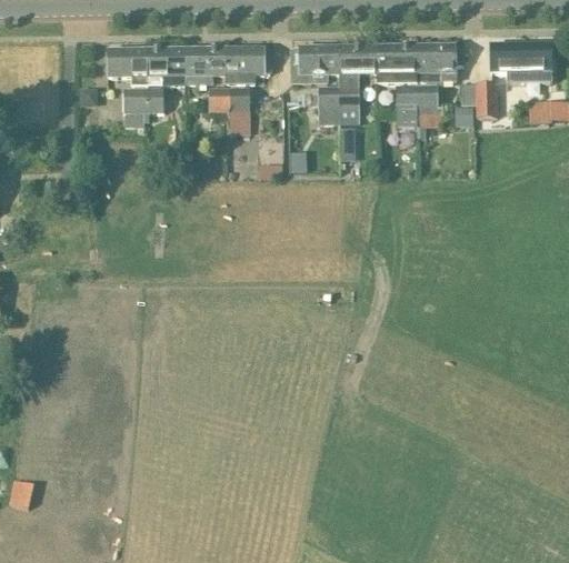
[(507,71),(507,82),(550,81),(550,43),(490,44),(490,71),(507,71)]
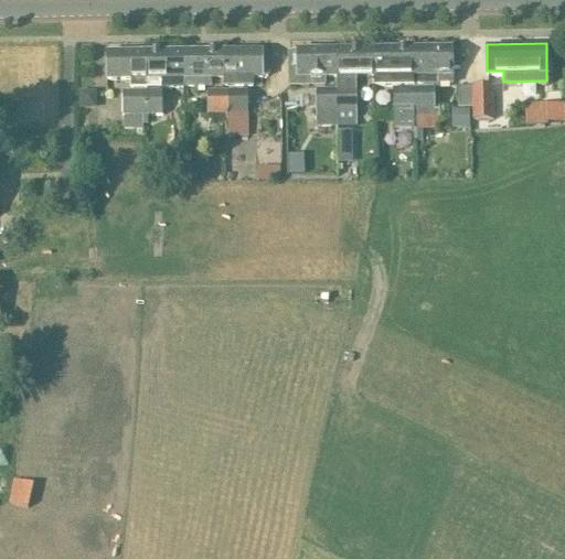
[(412,44),(374,45),(374,73),(374,81),(413,81),(412,44)]
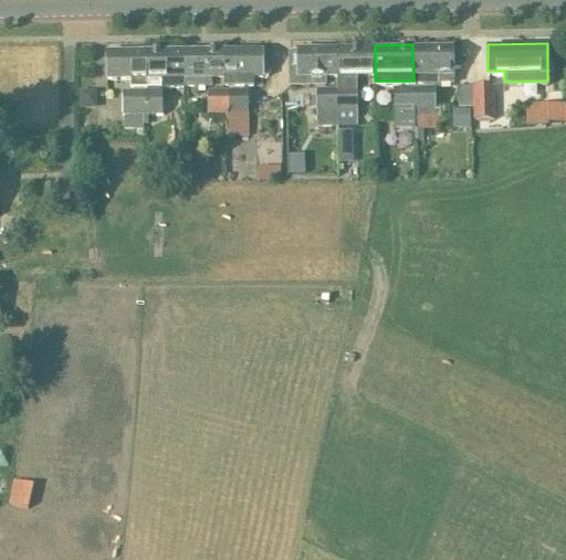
[(452,80),(452,66),(461,66),(461,44),(453,44),(412,44),(413,81),(452,80)]
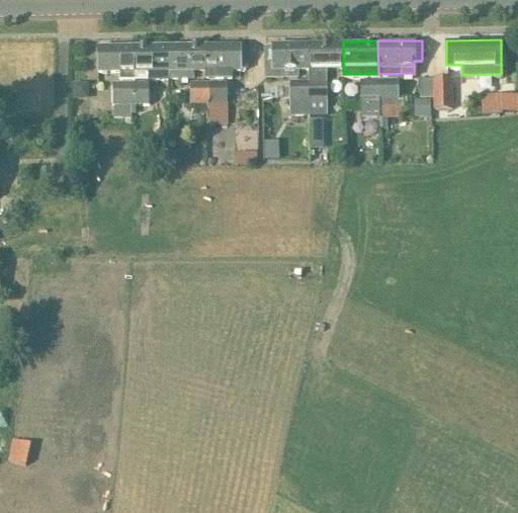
[(309,67),(309,41),(271,43),(271,44),(264,43),(264,73),(297,73),(297,68),(309,67)]
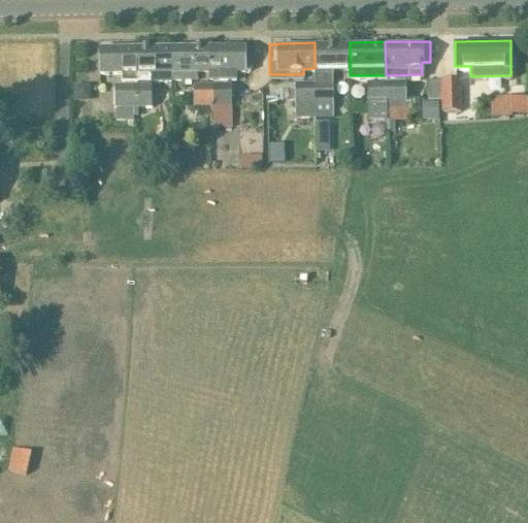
[(350,68),(350,42),(315,42),(315,68),(315,80),(315,102),(316,113),(333,113),(332,68),(350,68)]
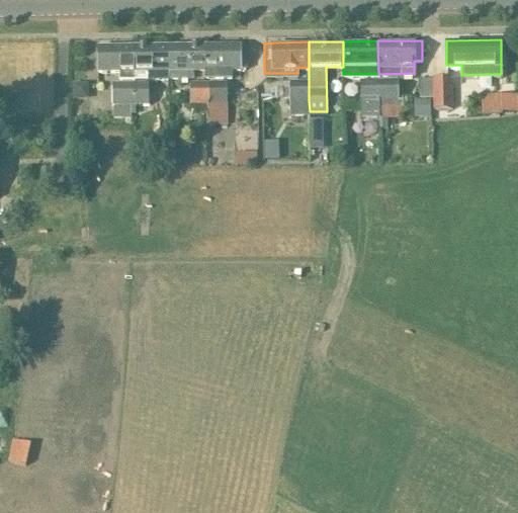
[(193,69),(203,69),(203,44),(169,45),(169,77),(193,76),(193,69)]
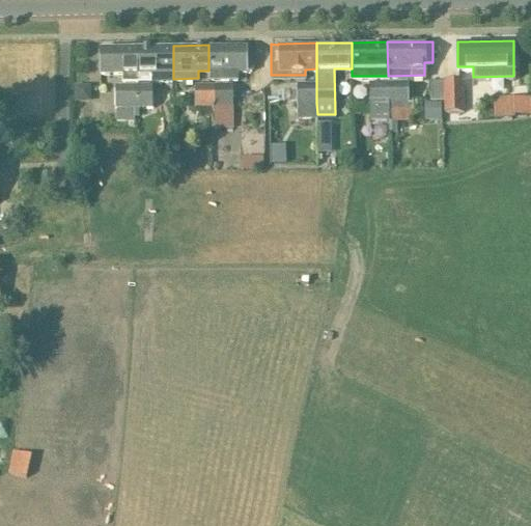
[(245,68),(253,68),(252,46),(245,46),(245,45),(208,45),(208,71),(208,78),(238,78),(236,70),(245,70),(245,68)]
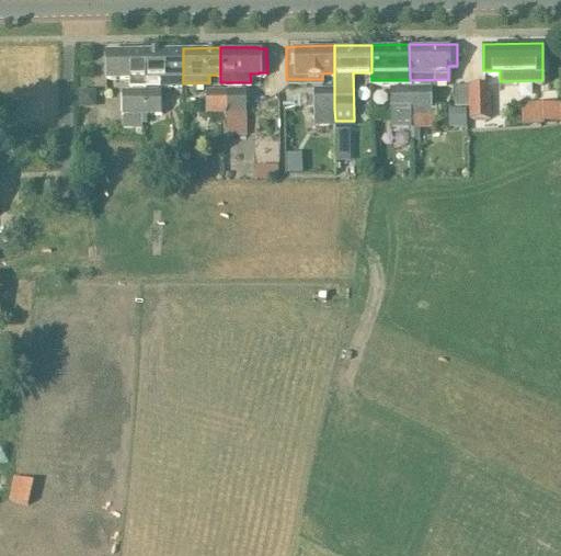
[(127,83),(145,83),(145,75),(145,48),(106,48),(106,76),(127,75),(127,83)]
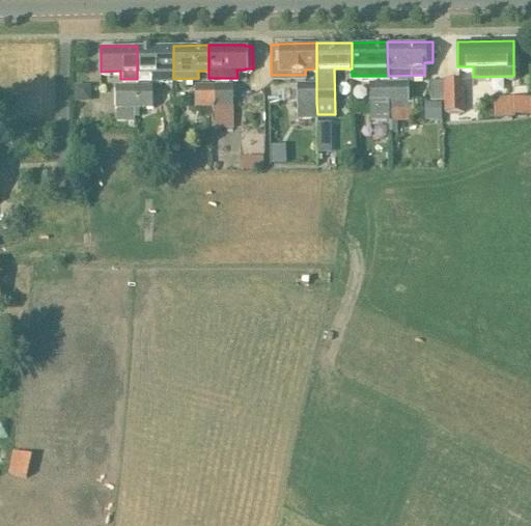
[(173,79),(173,46),(137,46),(137,71),(137,79),(137,82),(144,82),(151,82),(151,79),(173,79)]
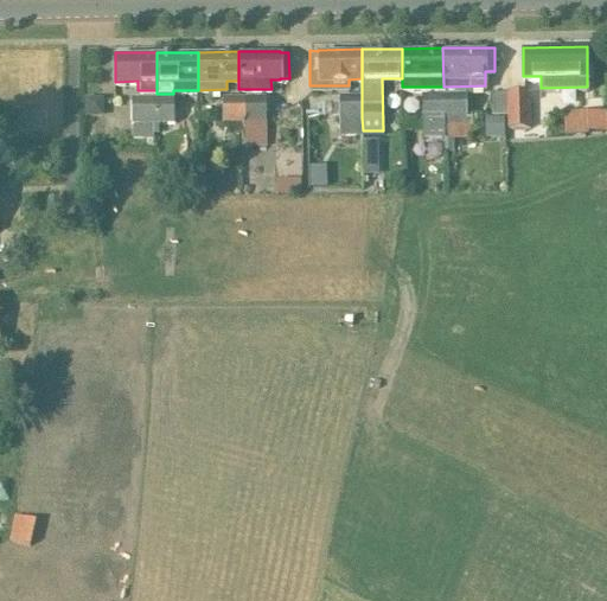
[(529,88),(506,89),(508,123),(529,123),(529,88)]
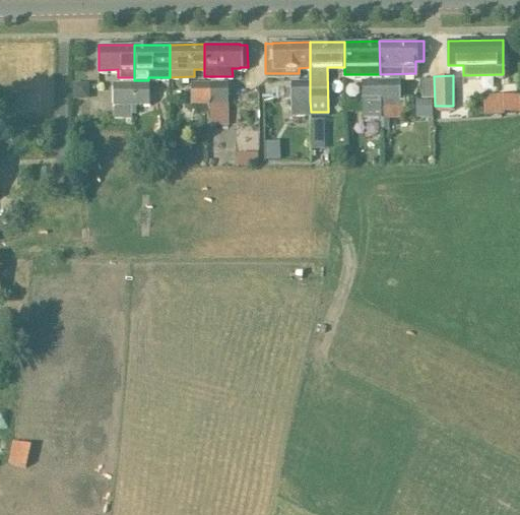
[(362,101),(380,101),(380,76),(362,77),(362,101)]
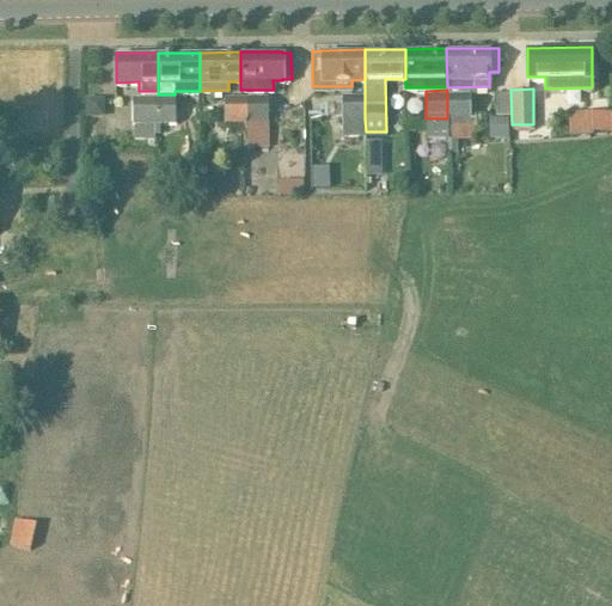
[(476,135),(475,97),(469,97),(469,90),(464,90),(447,90),(447,118),(447,136),(476,135)]
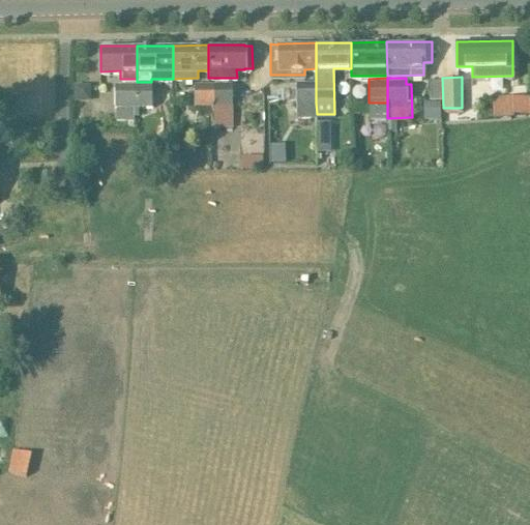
[(194,104),(213,104),(213,81),(194,81),(194,104)]
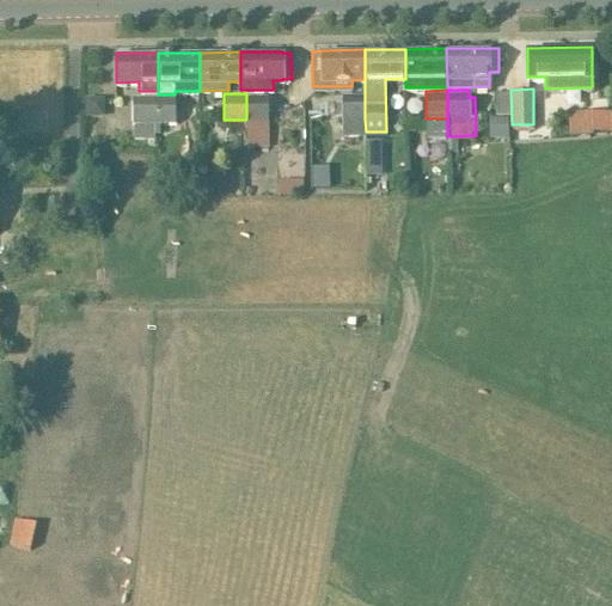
[(268,93),(246,93),(246,120),(246,135),(246,136),(246,144),(268,144),(268,118),(268,93)]
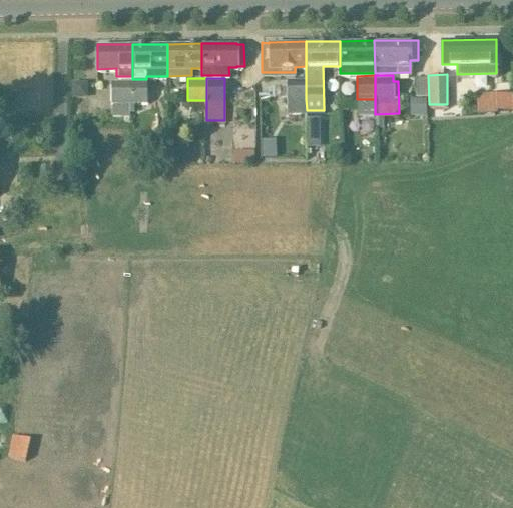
[(287,78),(287,110),(307,110),(306,99),(306,78),(287,78)]
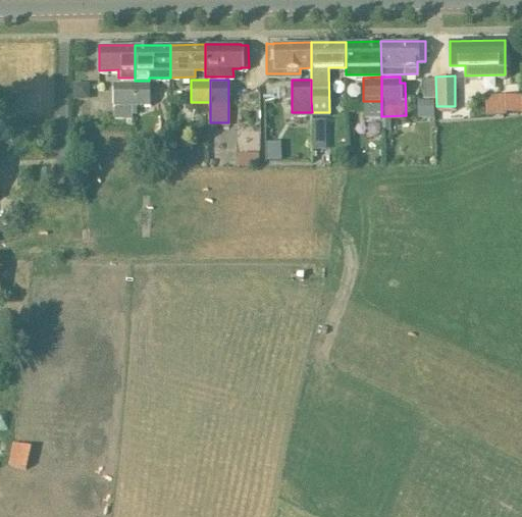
[(115,116),(132,116),(132,103),(132,81),(113,81),(112,104),(114,104),(115,116)]
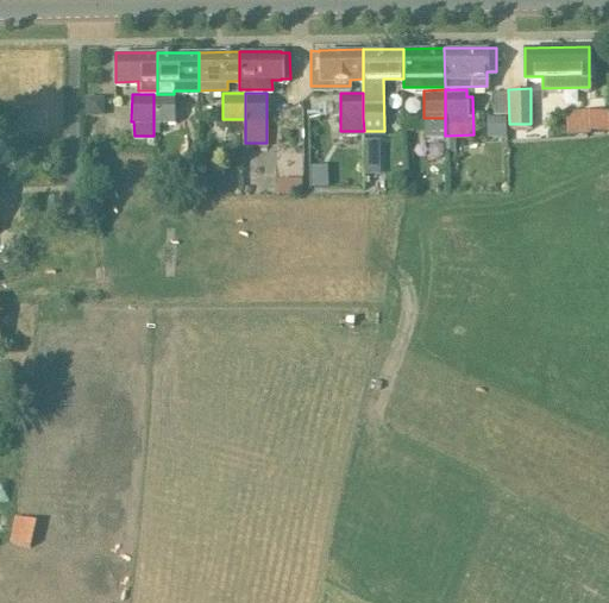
[(174,94),(165,94),(157,94),(154,94),(154,120),(175,120),(175,94),(174,94)]
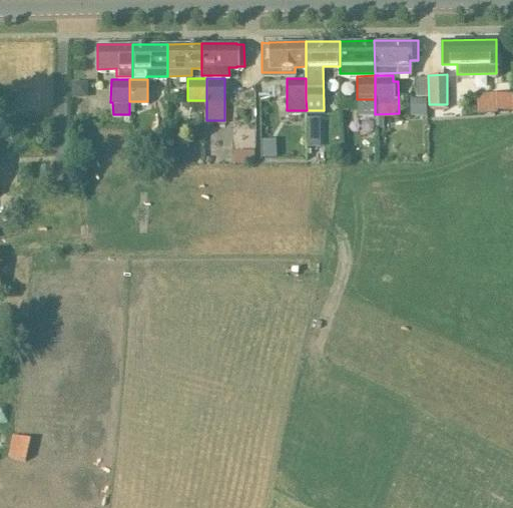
[(490,108),(510,108),(510,92),(490,92),(490,108)]
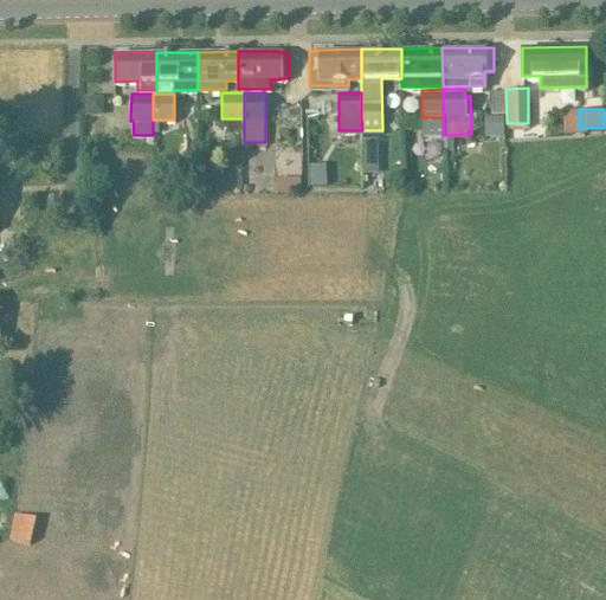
[(487,115),(485,135),(505,136),(505,115),(487,115)]
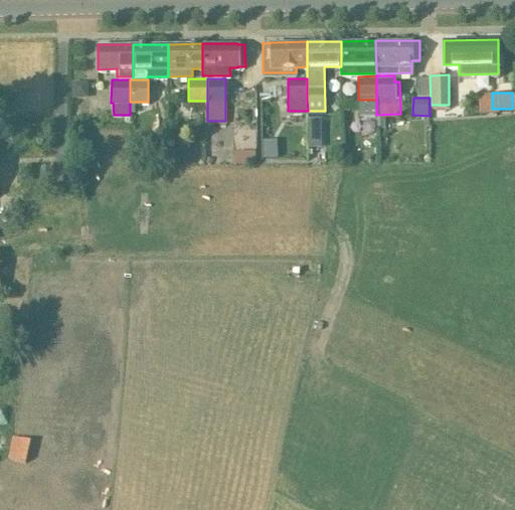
[(320,115),(308,115),(308,130),(320,129),(320,115)]
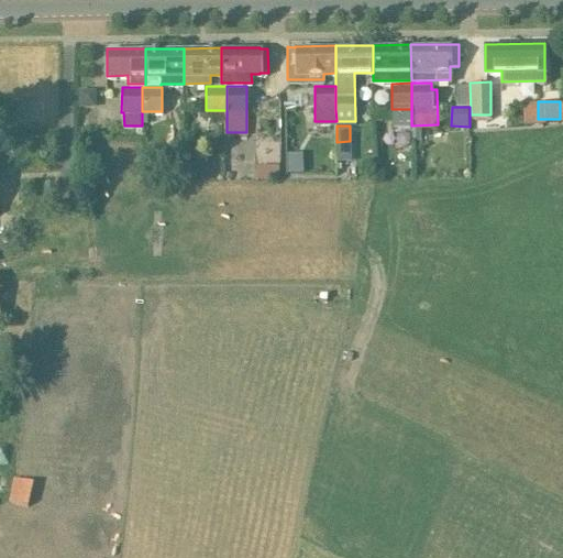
[(181,160),(165,160),(165,174),(181,173),(181,160)]
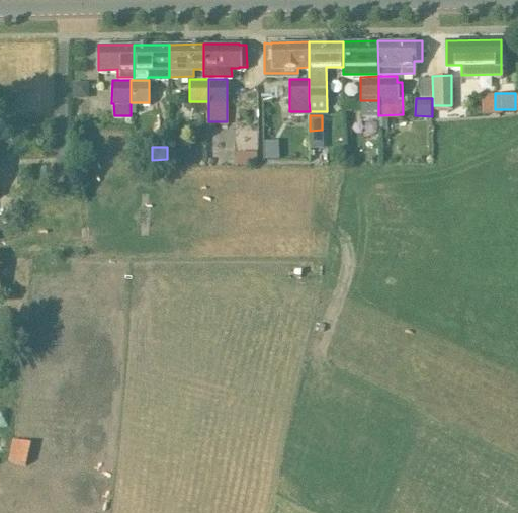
[(257,151),(236,150),(236,161),(257,161),(257,151)]
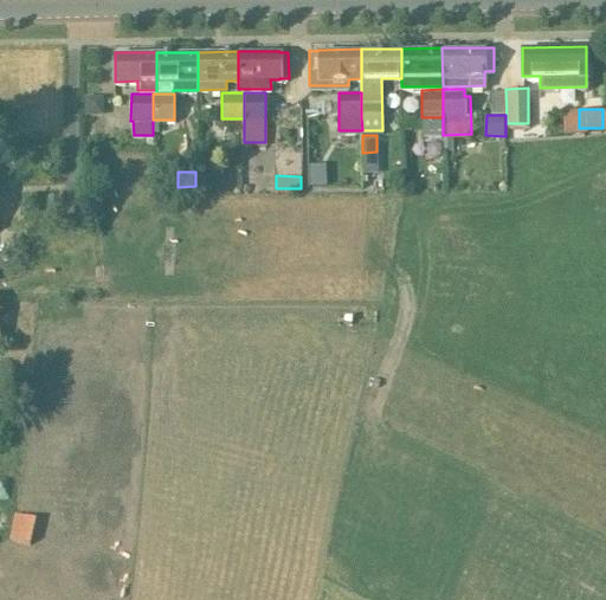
[(15,510),(8,535),(30,542),(36,515),(15,510)]
